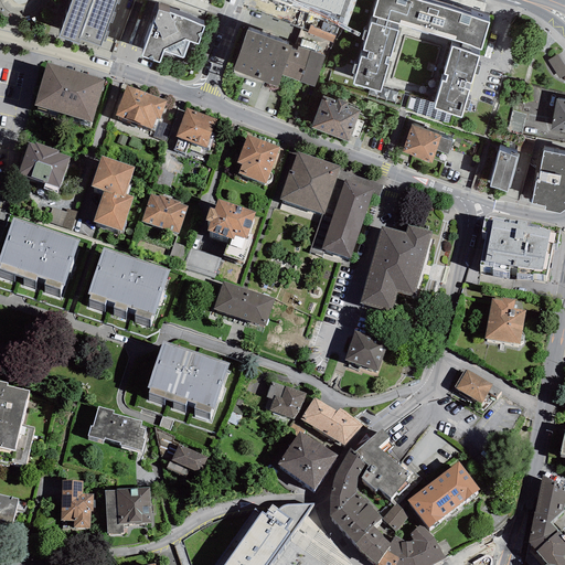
[(72,0),(59,36),(78,43),(81,40),(100,46),(116,0),(72,0)]
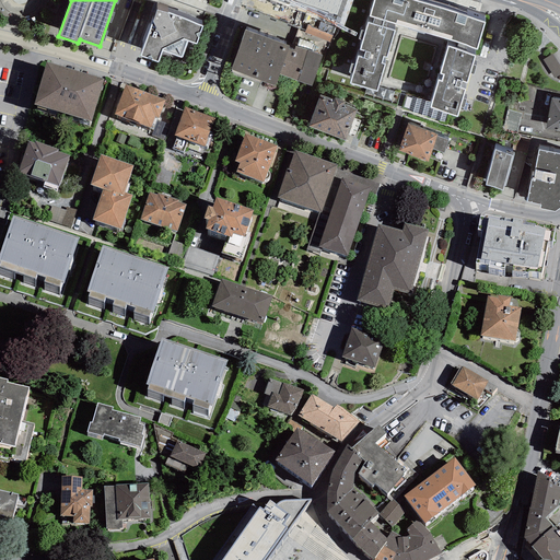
[(271,0),(346,24),(353,0),(271,0)]
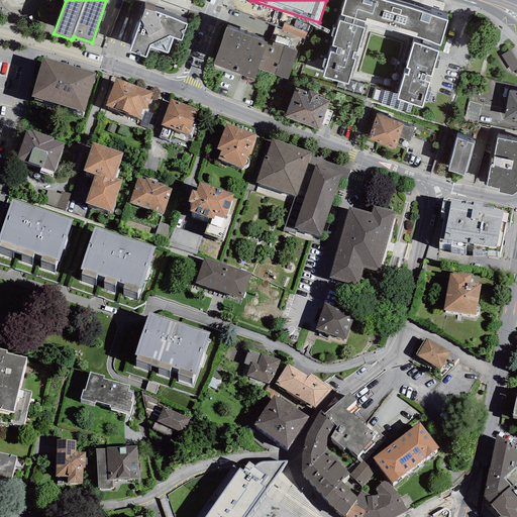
[(447,20),(380,0),(344,0),(340,15),(345,16),(343,21),(339,20),(322,77),(347,85),(349,80),(355,60),(351,59),(353,53),(357,54),(365,29),(363,28),(365,22),(415,37),(406,68),(410,70),(408,75),(404,74),(398,95),(396,101),(413,106),(422,108),(438,52),(437,52),(439,45),(440,45),(447,20)]
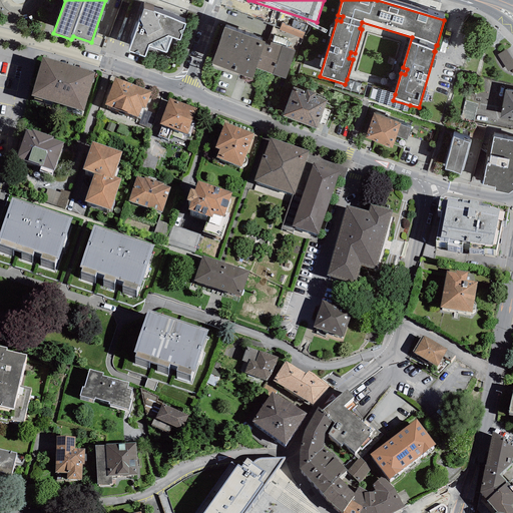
[(154,13),(143,9),(128,51),(145,57),(148,46),(167,53),(172,38),(179,41),(185,23),(154,12),(154,13)]
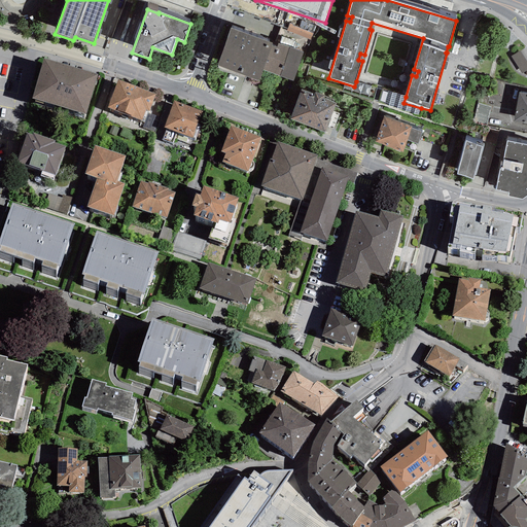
[(313,33),(289,24),(286,31),(311,40),(313,33)]
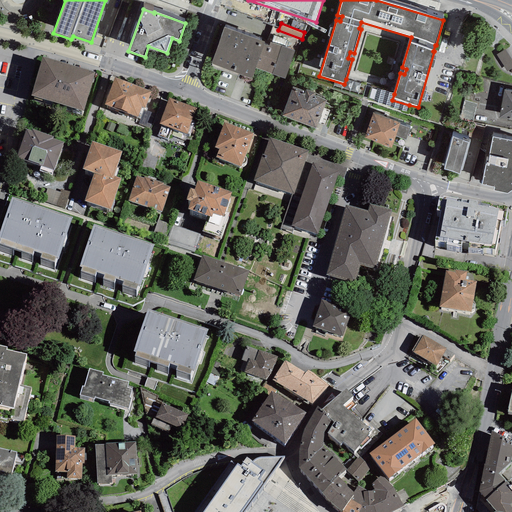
[(224,27),(211,64),(251,78),(255,68),(264,44),(265,42),(224,27)]
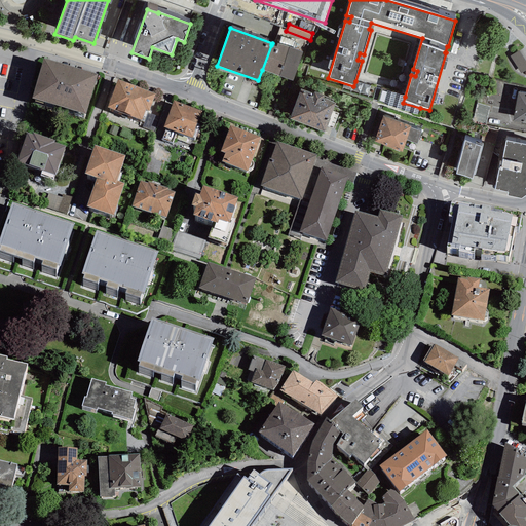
[(275,47),(271,45),(262,70),(292,81),(302,52),(277,43),(275,47)]
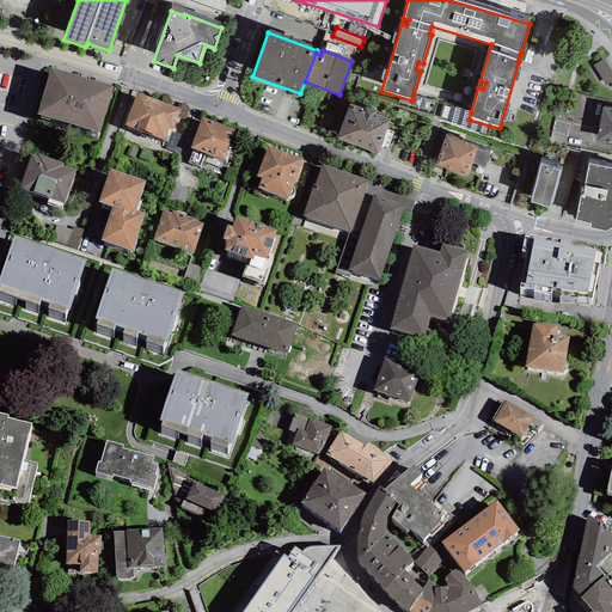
[(611,80),(611,71),(604,59),(593,65),(606,85),(611,80)]
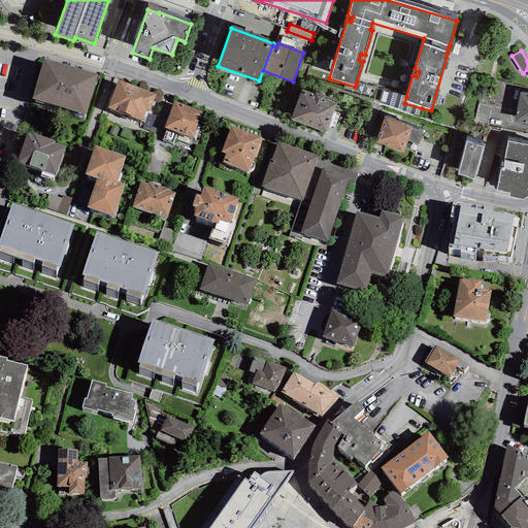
[(98,76),(44,59),(32,99),(86,116),(98,76)]
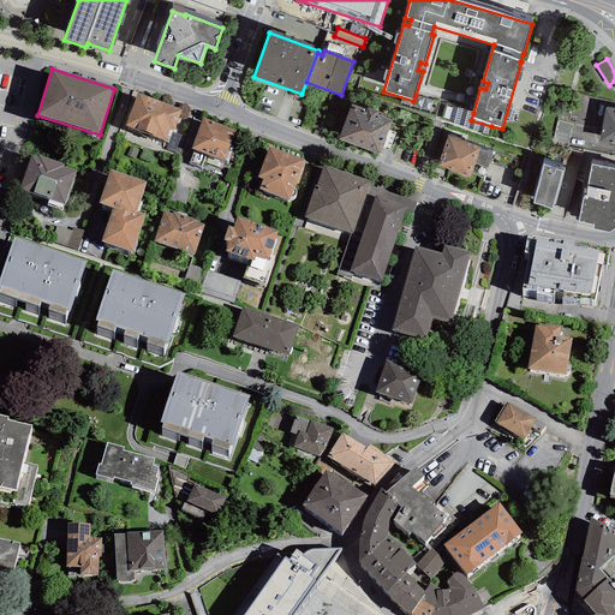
[(183,109),(138,93),(125,125),(168,142),(169,143),(173,132),(183,109)]
